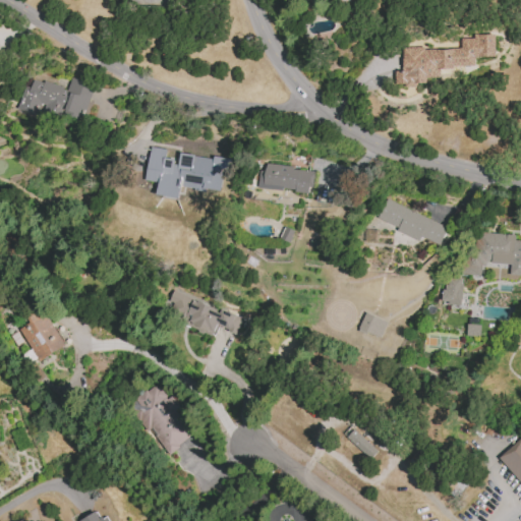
[(401,51),(402,71),(395,71),(396,85),(427,84),(426,78),(441,77),(441,68),(476,66),(475,58),(497,57),(495,35),(474,36),(474,38),(461,39),(461,47),(401,51)]
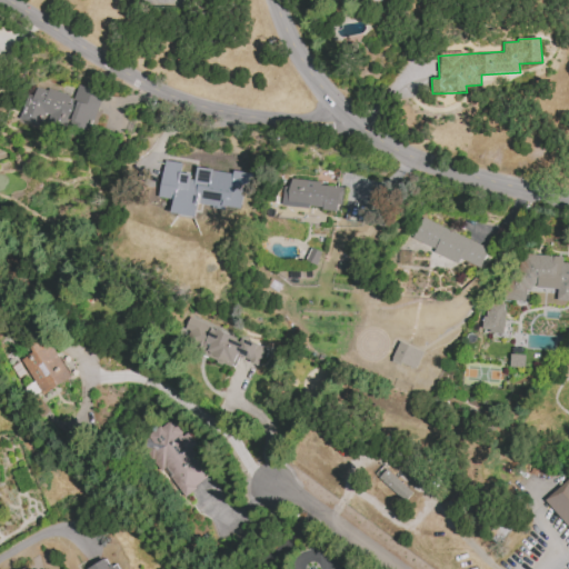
[(101,92),(77,86),(73,97),(36,87),(33,96),(27,95),(20,120),(39,126),(41,117),(91,130),(101,92)]
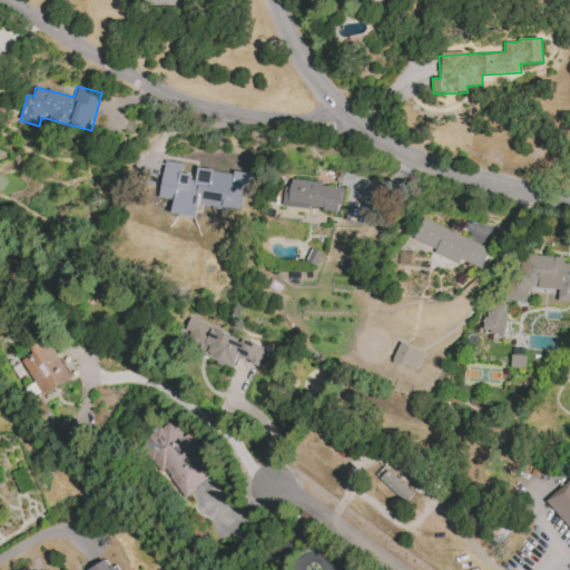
[(159,198),(174,199),(172,214),(195,217),(197,204),(242,212),(245,190),(253,193),(255,176),(195,167),(194,175),(180,173),(182,164),(165,160),(159,198)]
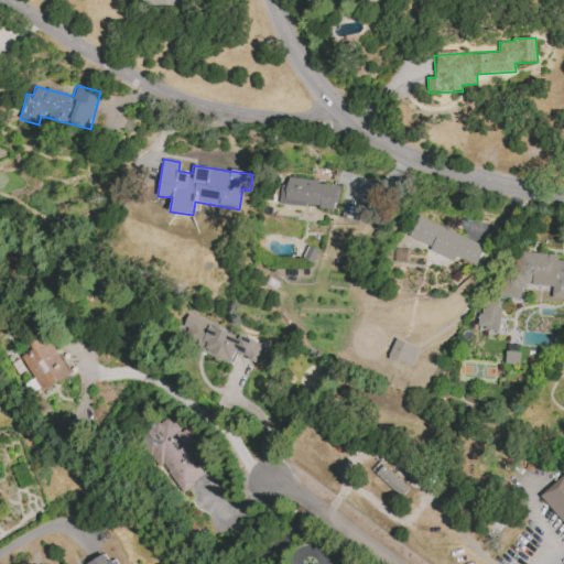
[(284,177),(281,204),(337,209),(340,184),(284,177)]
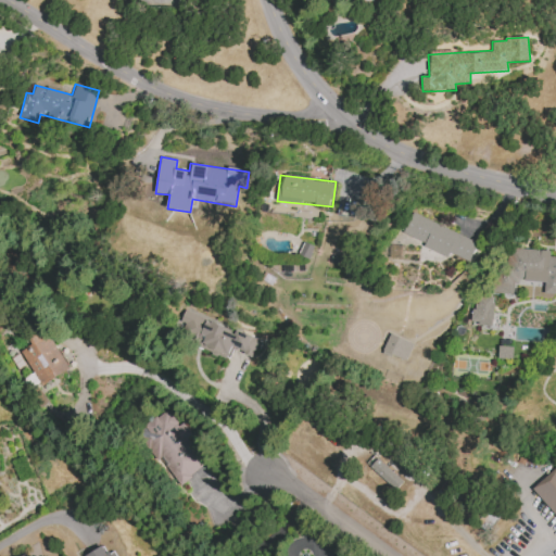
[(449,255),(449,253),(469,262),(478,242),(409,213),(400,235),(449,255)]
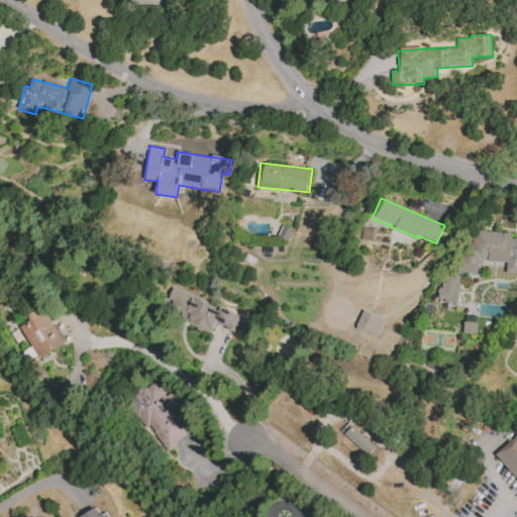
[(516,239),(511,239),(511,233),(467,230),(466,262),(458,261),(457,273),(478,274),(479,262),(506,264),(506,273),(516,273),(516,239)]
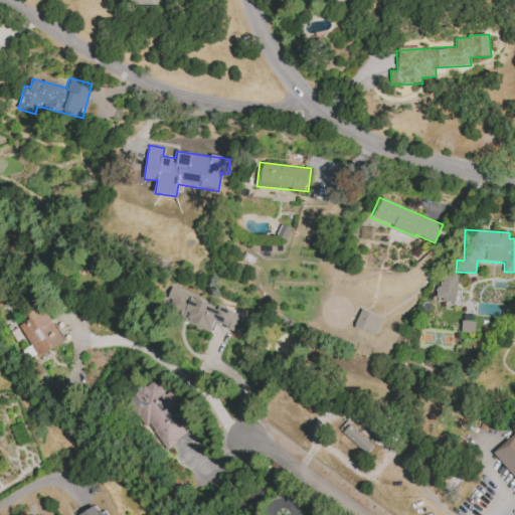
[(456,276),(439,276),(438,301),(455,302),(456,276)]
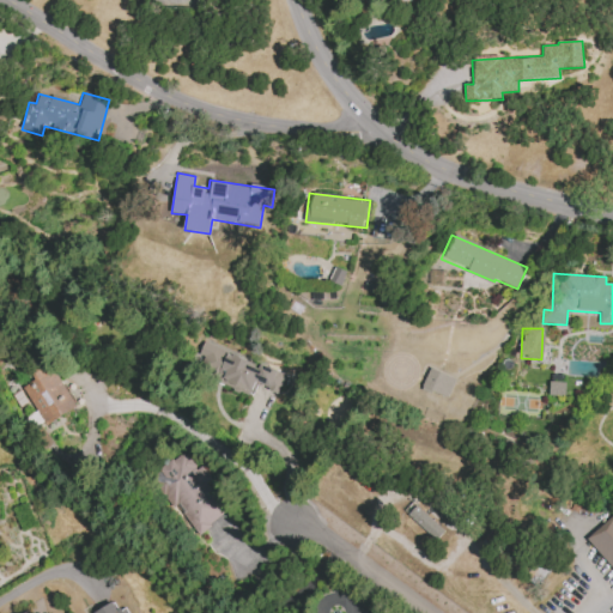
[(285,372),(201,344),(193,368),(216,375),(213,382),(252,395),(255,384),(278,392),(285,372)]
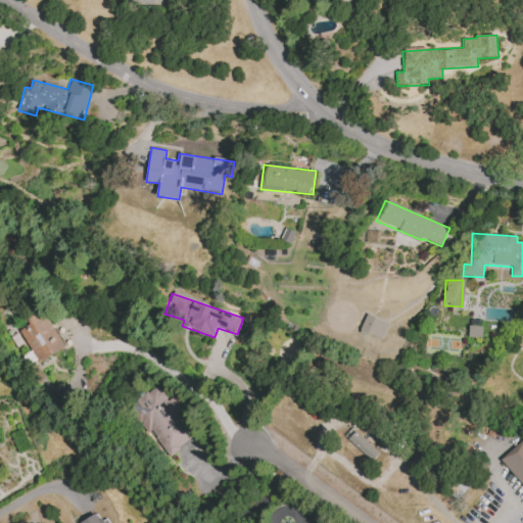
[(17,329),(40,364),(65,346),(43,312),(17,329)]
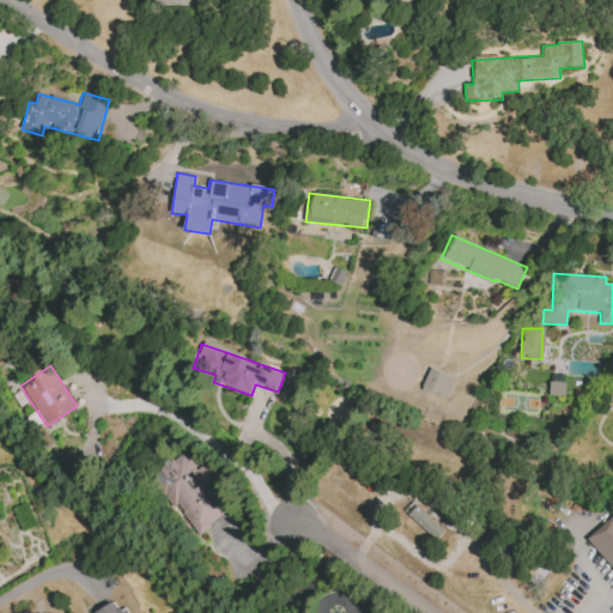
[(449,398),(455,377),(429,369),(422,388),(449,398)]
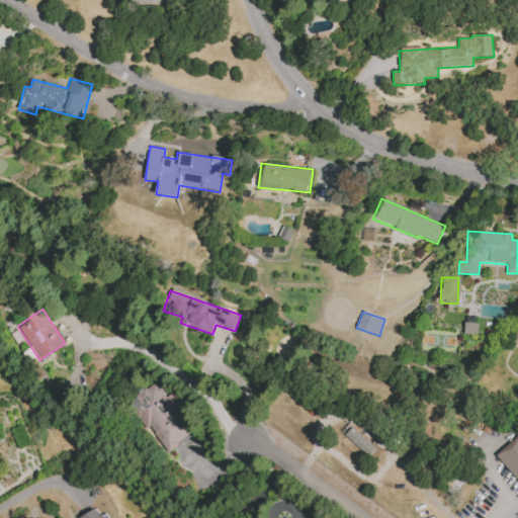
[(463,334),(477,334),(478,323),(464,323),(463,334)]
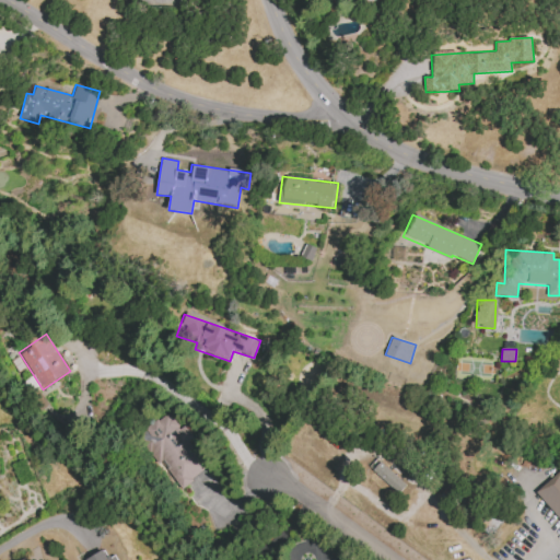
[(179,489),(207,467),(187,441),(193,436),(184,426),(179,429),(165,411),(137,434),(179,489)]
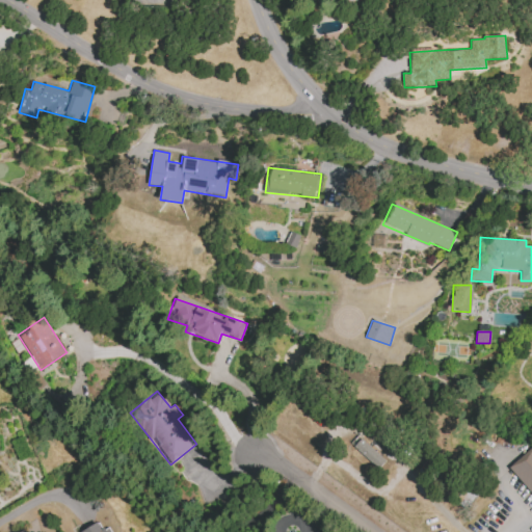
[(376,469),(384,460),(361,439),(353,448),(376,469)]
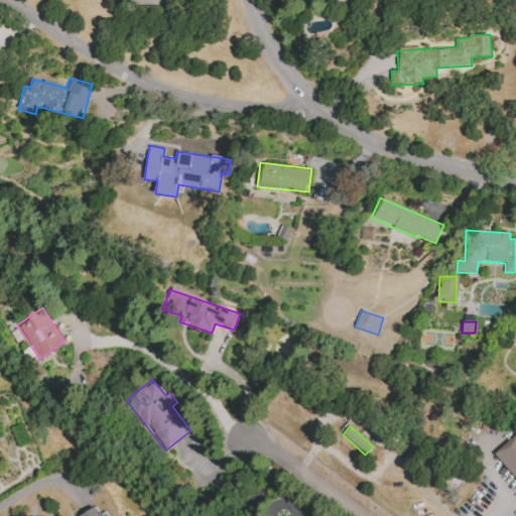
[(515,432),(493,455),(515,479),(515,432)]
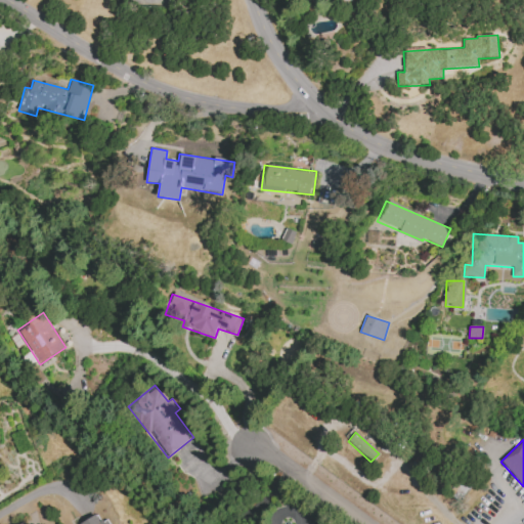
[(110,523),(107,519),(101,522),(97,515),(79,523),(110,523)]
